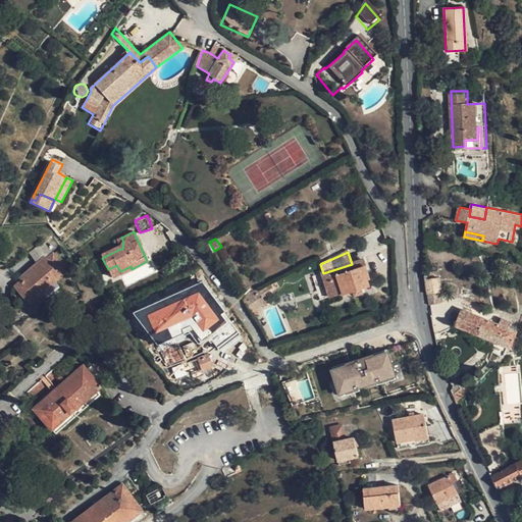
[(47,260),(44,256),(19,278),(21,281),(15,288),(30,303),(41,293),(45,297),(59,284),(55,279),(66,270),(53,254),(47,260)]
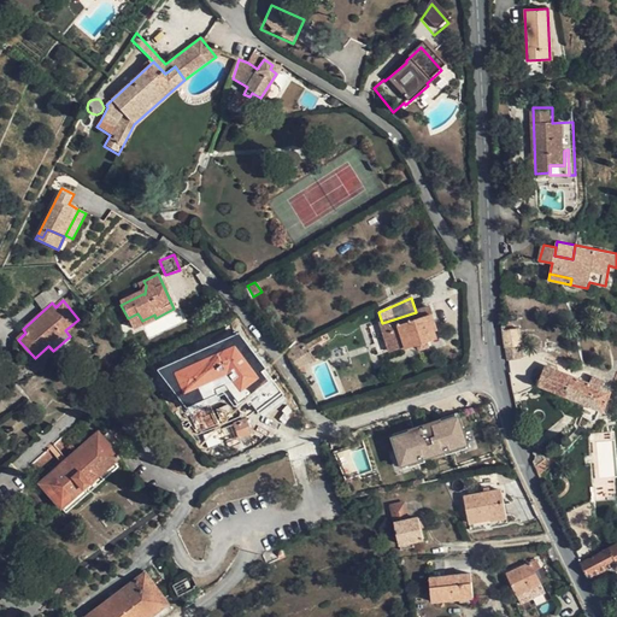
[(416,312),(382,323),(380,324),(388,351),(403,347),(404,350),(436,339),(434,331),(436,330),(429,307),(416,312)]
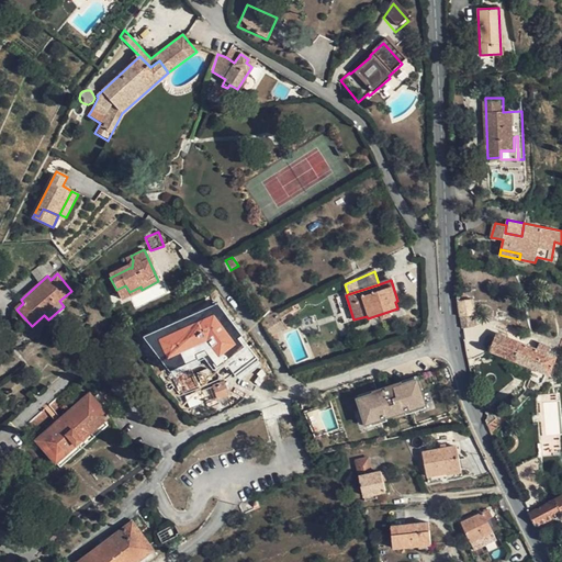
[(116,290),(122,300),(142,290),(141,287),(130,292),(125,285),(116,290)]
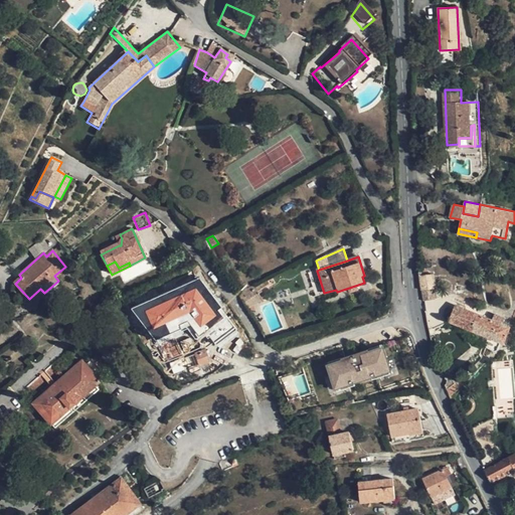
[(423,301),(436,299),(434,289),(436,288),(434,274),(418,275),(423,301)]
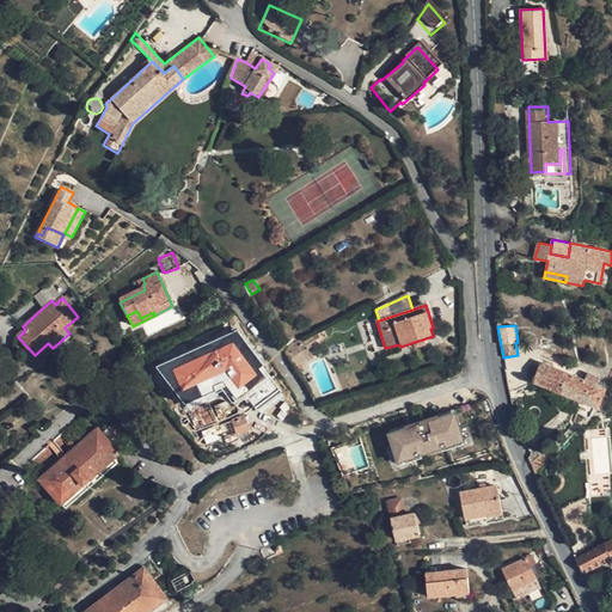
[(588,373),(586,379),(543,362),(536,383),(582,401),(579,412),(588,417),(592,415),(595,405),(599,408),(606,389),(598,385),(600,378),(588,373)]
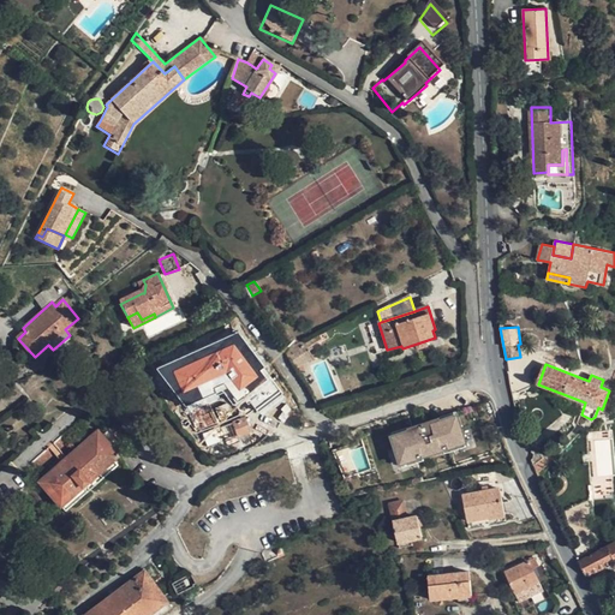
[(275,392),(266,372),(257,376),(266,395),(275,392)]
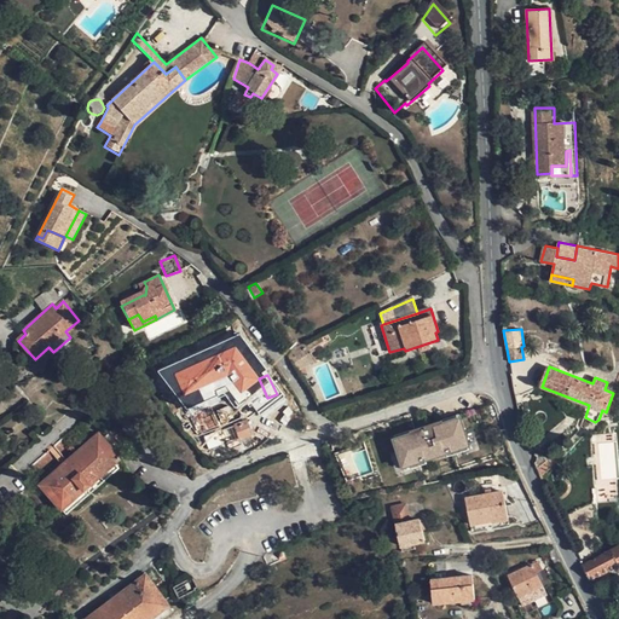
[(458,415),(393,437),(404,467),(469,445),(458,415)]
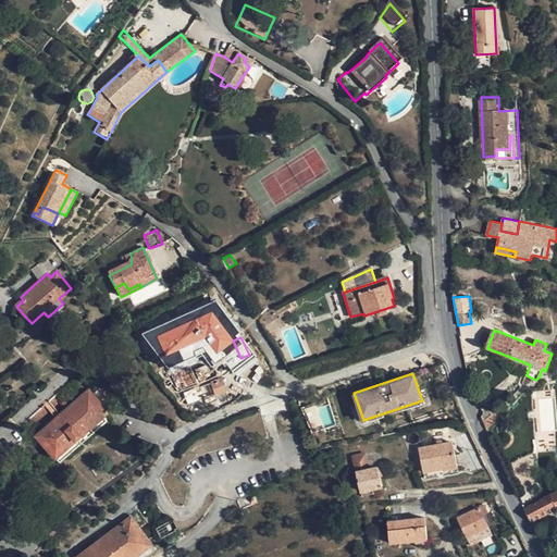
[(221,380),(184,394),(188,406),(225,392),(224,387),(221,380)]
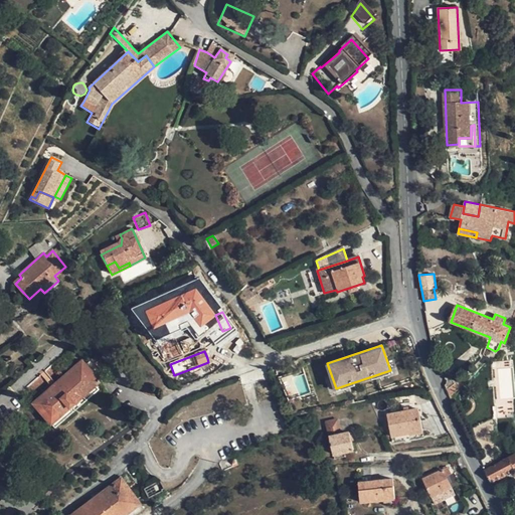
[(99,381),(81,362),(43,394),(60,414),(99,381)]
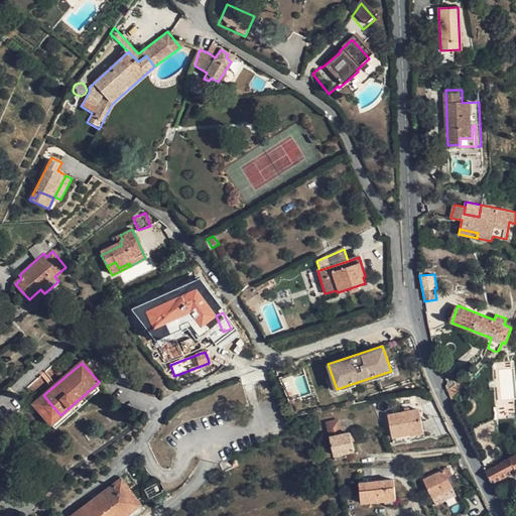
[(58,375),(52,367),(27,388),(34,396),(58,375)]
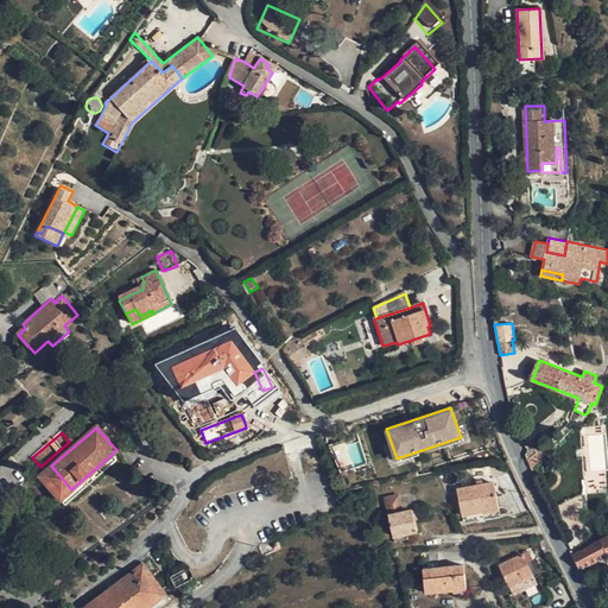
[(356,443),(354,438),(329,448),(340,472),(352,468),(344,447),(356,443)]
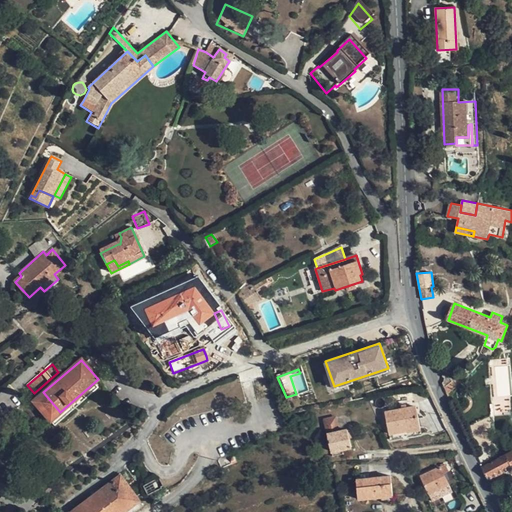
[(408,409),(402,410),(386,413),(389,434),(407,431),(407,432),(421,430),(417,407),(408,409)]
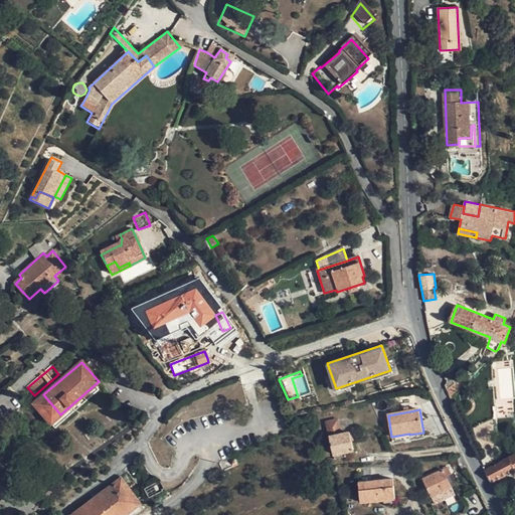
[(327,422),(334,454),(344,452),(353,450),(350,433),(341,435),(337,420),(327,422)]
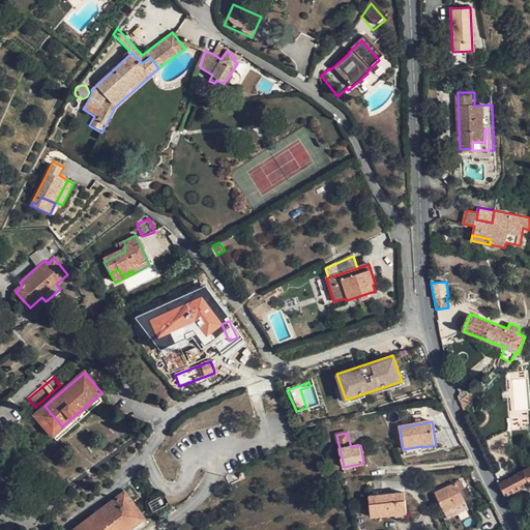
[(529,467),(499,483),(506,497),(526,487),(528,488),(529,488),(529,467)]
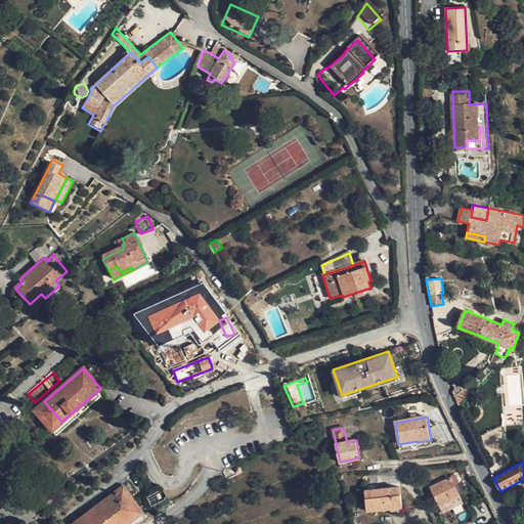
[(431,488),(442,514),(464,504),(455,485),(460,483),(456,476),(431,488)]
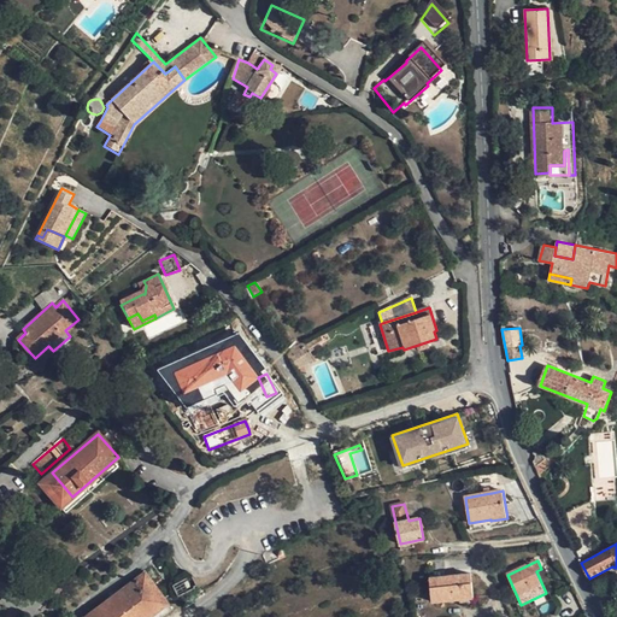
[(87,616),(86,616),(163,616),(172,610),(146,573),(87,616)]
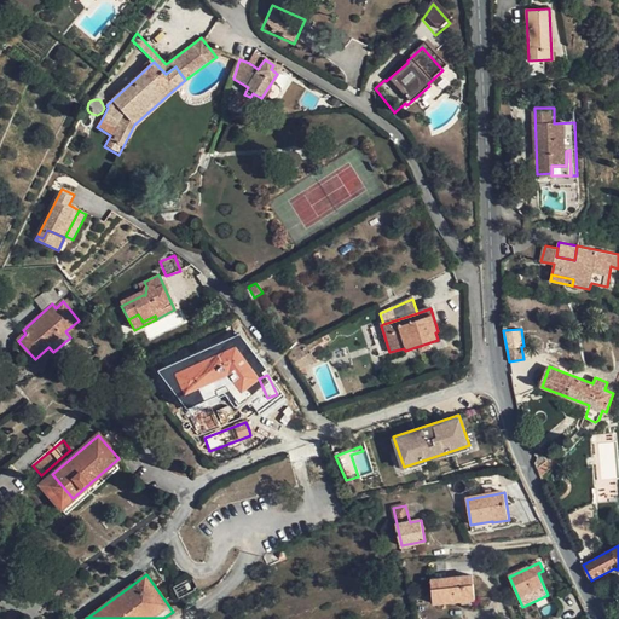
[(473,577),(432,580),(434,603),(475,600),(473,577)]
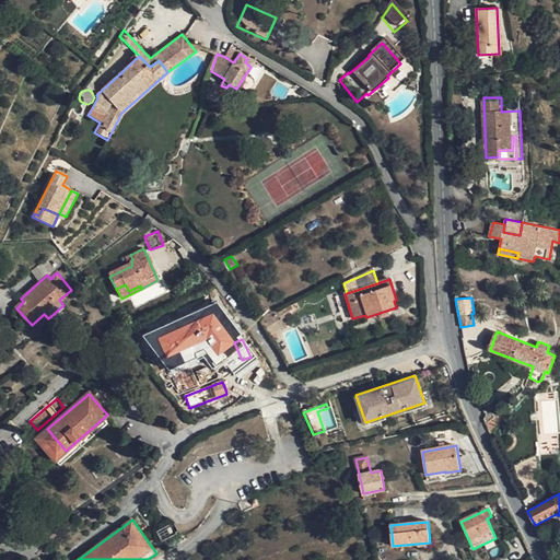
[(543,539),(546,545),(556,540),(552,534),(543,539)]
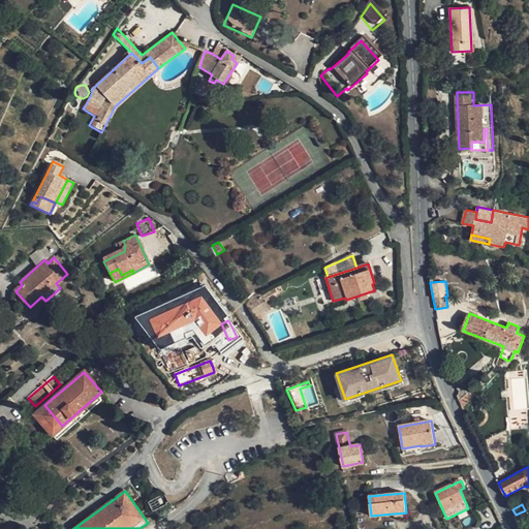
[(516,515),(519,522),(528,517),(525,510),(516,515)]
